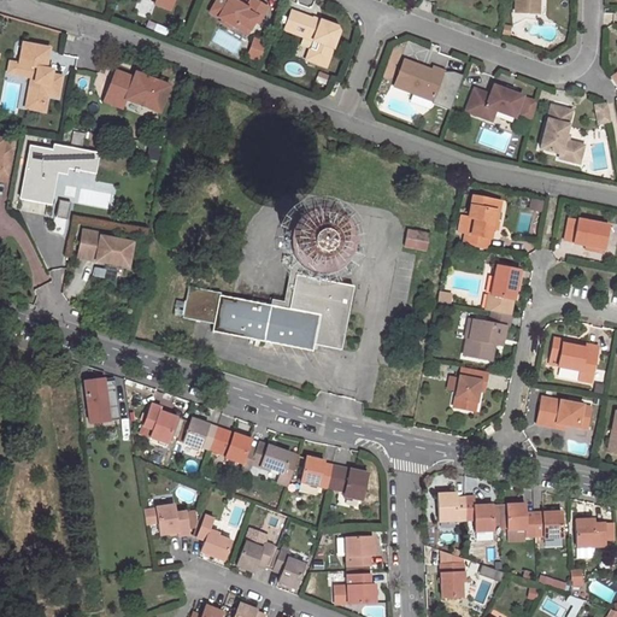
[(157,0),(156,5),(170,10),(174,0),(157,0)]
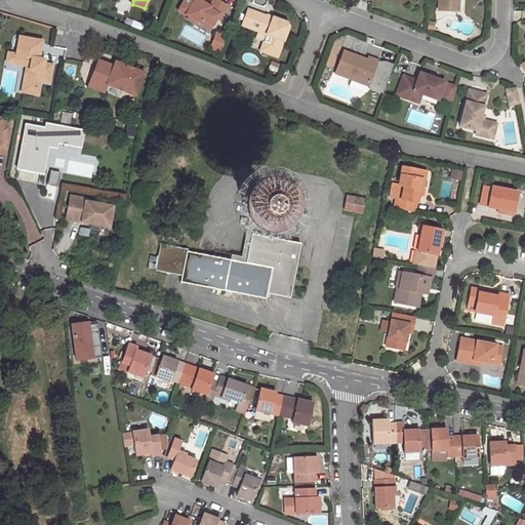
[(213,0),(210,7),(205,4),(204,7),(200,5),(202,2),(198,0),(186,0),(182,8),(189,12),(187,15),(190,16),(189,19),(200,26),(201,24),(203,19),(212,26),(216,17),(219,19),(228,6),(215,0),(213,0)]
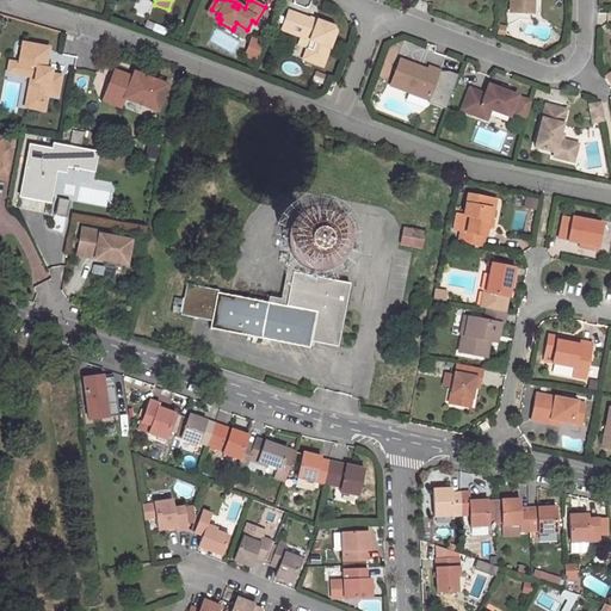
[(526,13),(526,0),(508,0),(508,12),(526,13)]
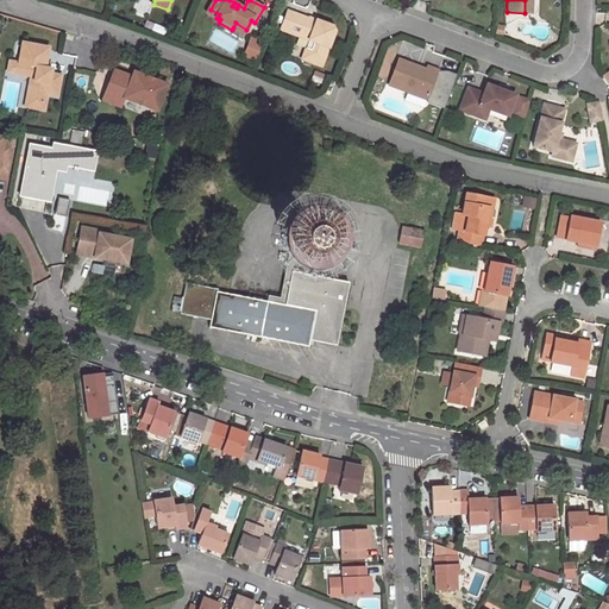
[(280,30),(307,42),(311,43),(308,50),(305,49),(300,60),(320,67),(334,29),(308,19),(307,22),(286,14),(280,30)]
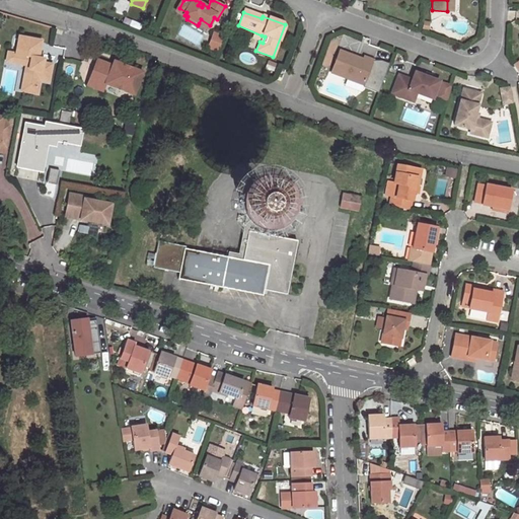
[(199,23),(208,28),(210,25),(201,19),(199,23)]
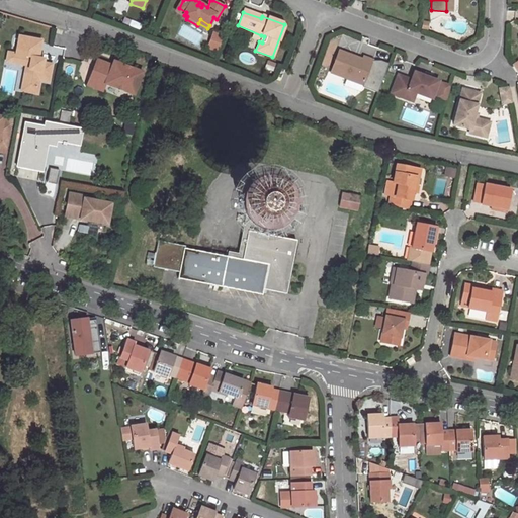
[(219,52),(224,37),(213,33),(210,42),(214,44),(212,50),(219,52)]
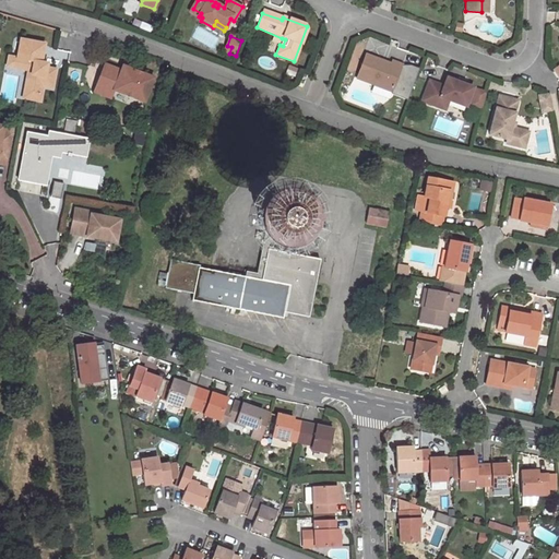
[(12,68),(28,70),(24,93),(42,96),(43,86),(52,87),(56,69),(40,67),(45,44),(21,39),(16,58),(14,58),(12,68)]
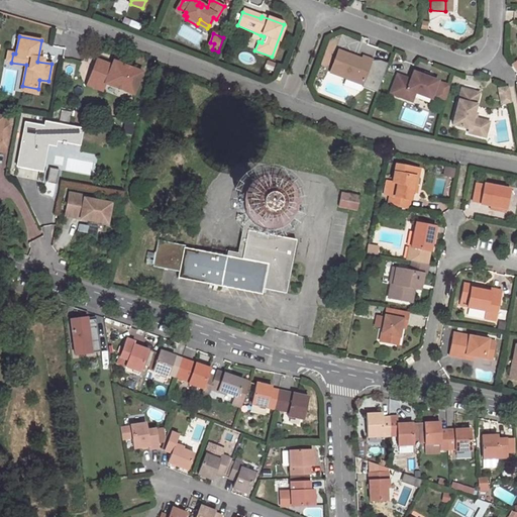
[(331,73),(364,85),(372,61),(363,58),(363,60),(339,52),(331,73)]
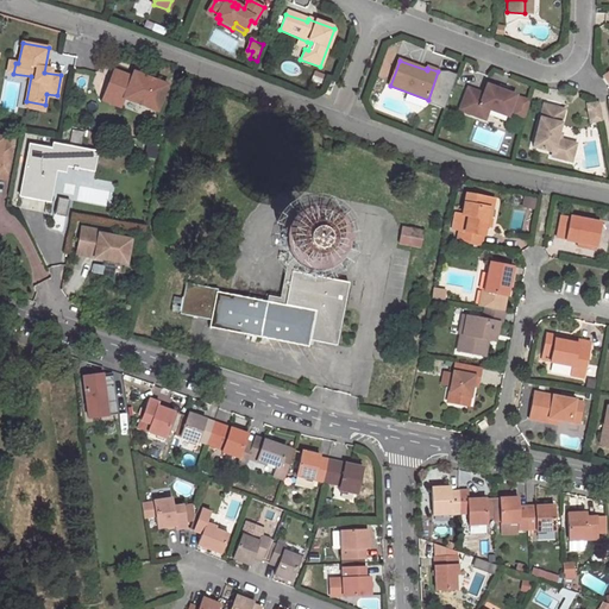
[(113,70),(105,93),(124,100),(124,99),(156,111),(167,85),(133,73),(131,77),(113,70)]
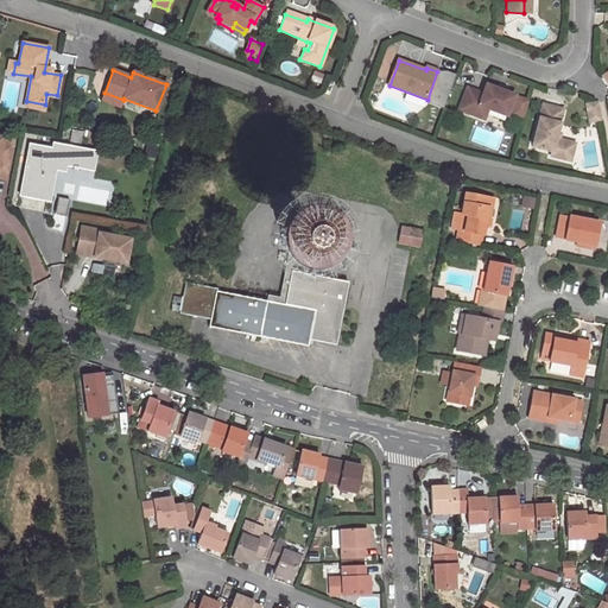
[(477,111),(487,114),(489,108),(507,115),(515,95),(504,92),(496,89),(487,84),(483,94),(468,88),(460,109),(476,115),(477,111)]
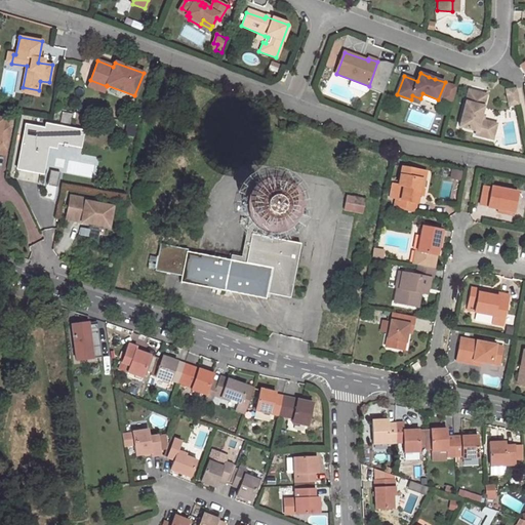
[(104,92),(107,86),(90,80),(88,86),(104,92)]
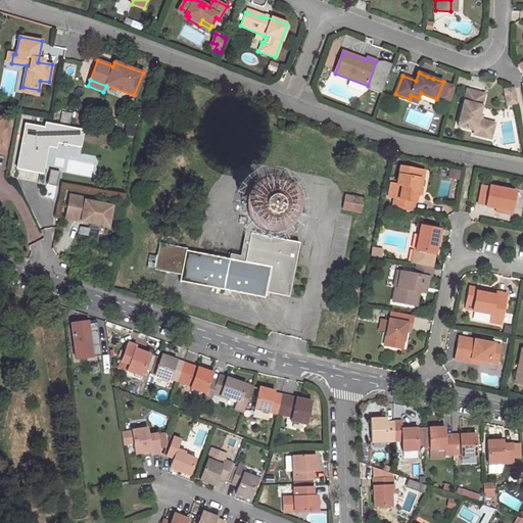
[(452,101),(455,86),(445,84),(442,93),(446,93),(445,99),(452,101)]
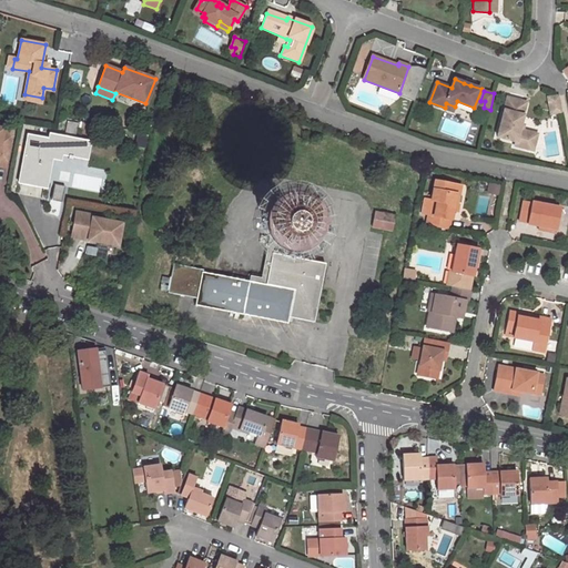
[(548,98),(550,108),(554,107),(555,113),(561,112),(559,95),(548,98)]
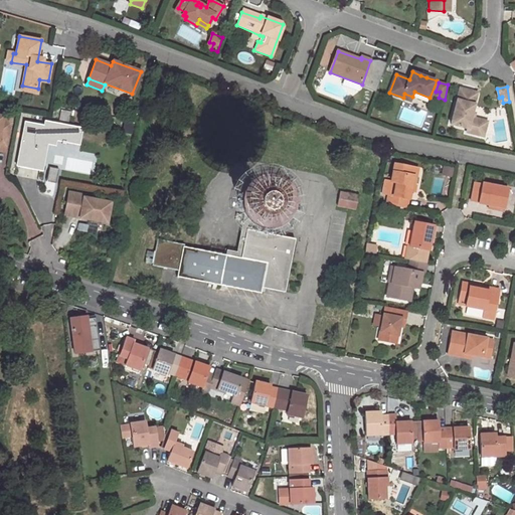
[(478,93),(461,88),(451,124),(468,129),(467,132),(476,135),(480,120),(474,119),(471,118),(472,113),(478,93)]
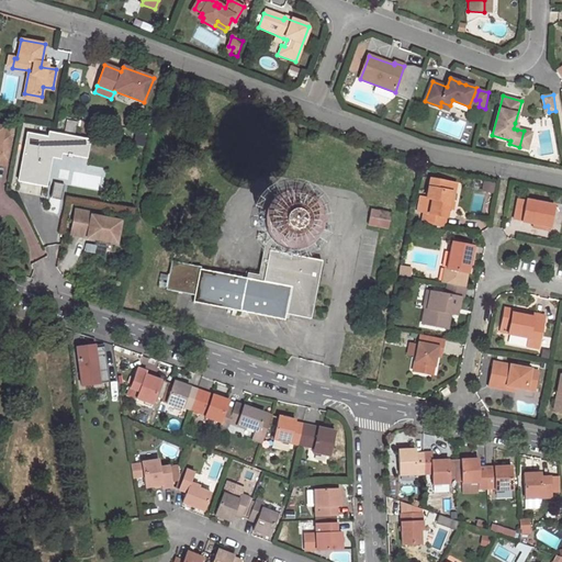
[(0,164),(4,166),(11,130),(0,126),(0,164)]
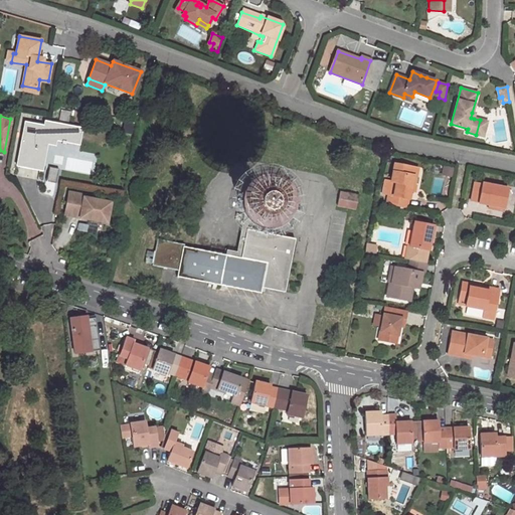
[(487,122),(480,120),(476,135),(483,137),(487,122)]
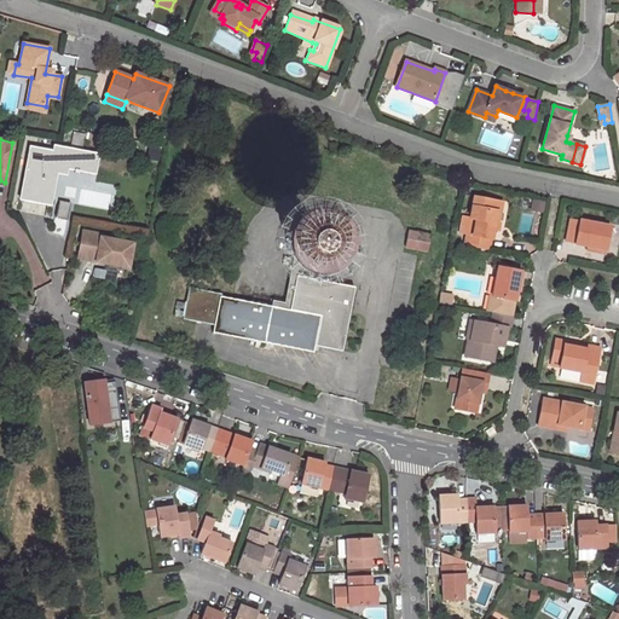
[(32,148),(22,200),(48,204),(51,204),(57,173),(65,174),(67,168),(94,173),(98,155),(55,148),(53,151),(32,148)]
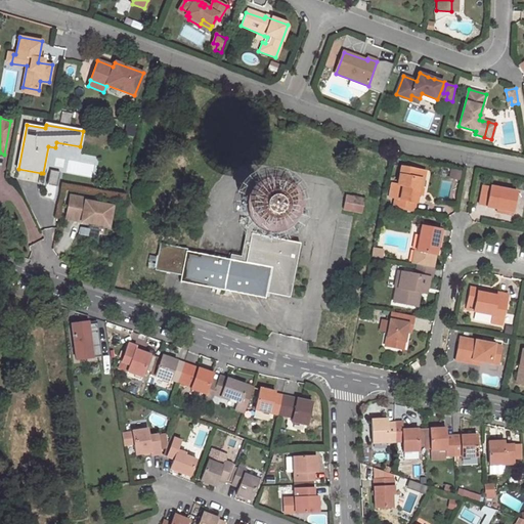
[(395,199),(393,209),(411,212),(413,203),(416,204),(421,181),(423,181),(425,173),(401,168),(398,185),(392,184),(389,198),(395,199)]
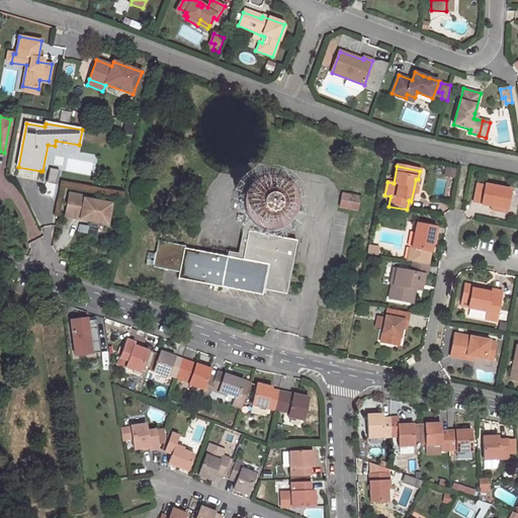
[(47,168),(46,181),(53,181),(54,169),(47,168)]
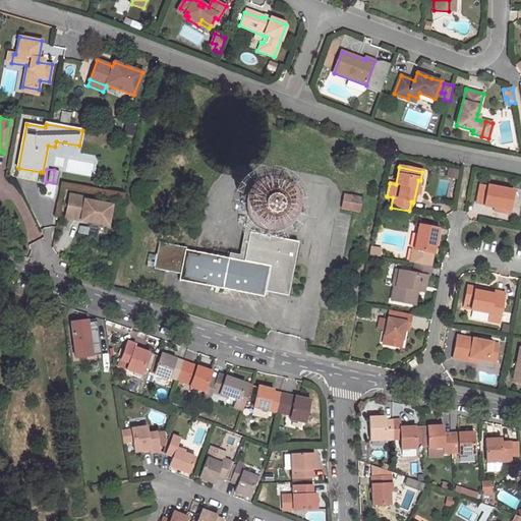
[(495,209),(510,212),(514,191),(487,186),(487,187),(480,185),(476,205),(483,206),(483,207),(495,209)]
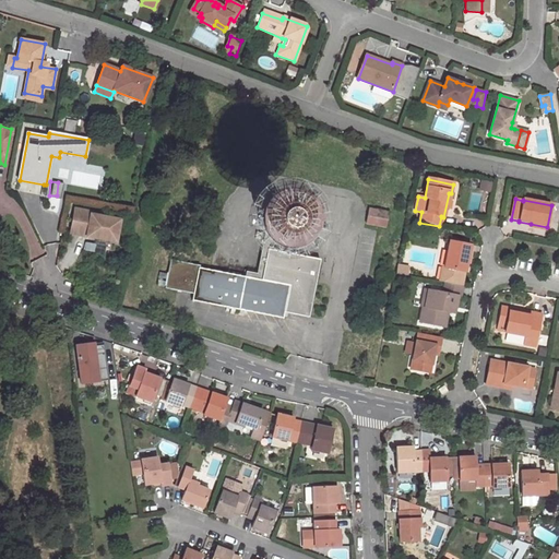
[(116,242),(120,219),(92,215),(92,212),(74,209),(70,234),(99,239),(99,237),(104,238),(104,239),(116,242)]
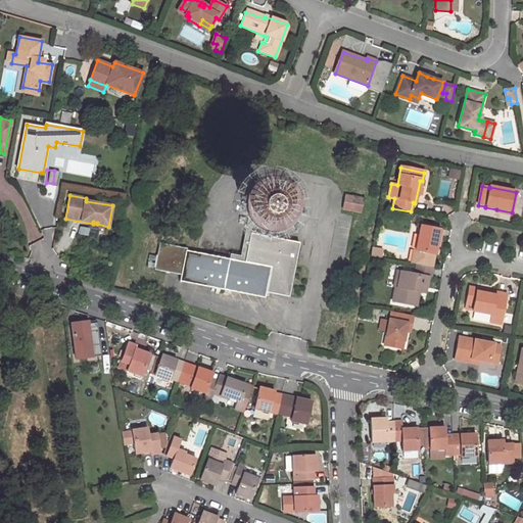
[(344,196),(342,209),(361,214),(364,199),(344,196)]
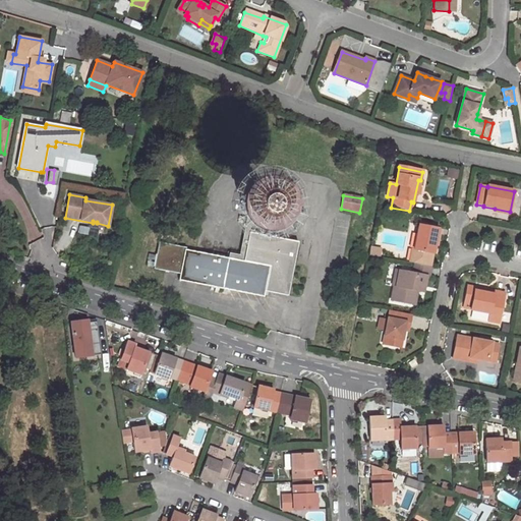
[(245,216),(247,217),(251,219),(254,218),(257,216),(259,213),(261,210),(261,207),(258,204),(257,200),(254,199),(252,198),(250,198),(246,199),(244,200),(243,203),(241,206),(241,209),(242,213),(245,216)]
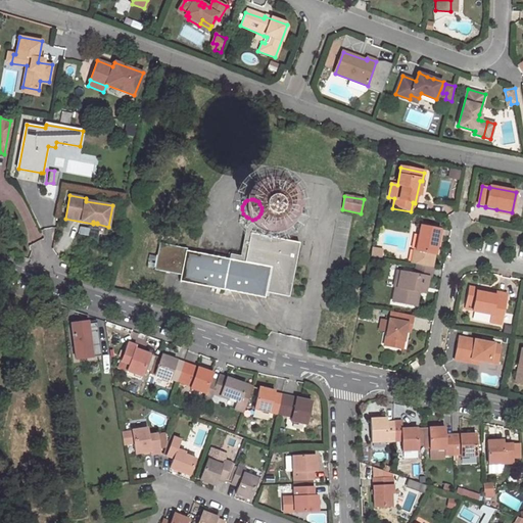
[(252,220),(248,218),(241,256),(230,254),(229,258),(187,250),(188,248),(159,243),(154,270),(181,275),(180,281),(266,298),(267,292),(288,296),(299,243),(249,233),(252,220)]
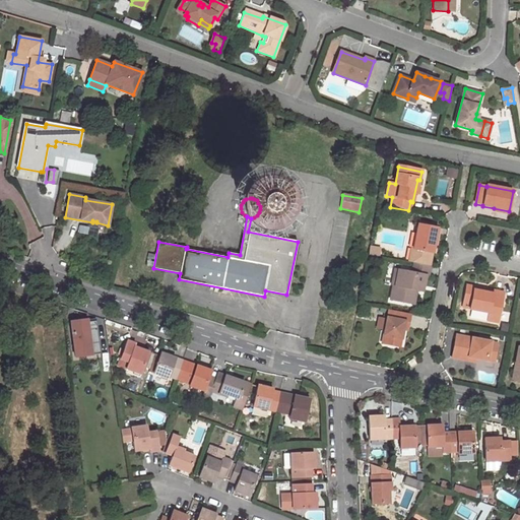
[(430,252),(433,253),(437,229),(418,224),(413,249),(415,249),(412,262),(413,263),(428,265),(430,252)]
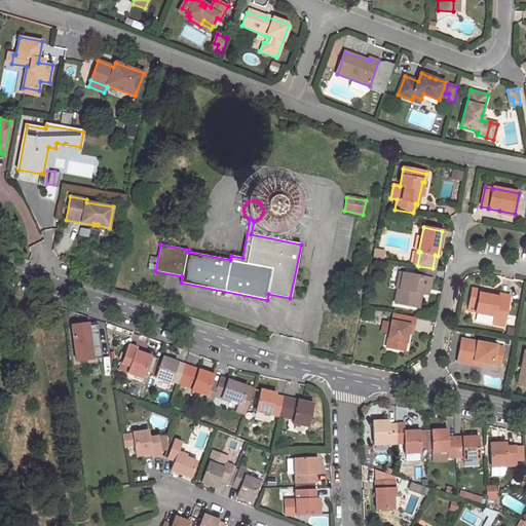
[(387,252),(377,250),(375,257),(385,259),(387,252)]
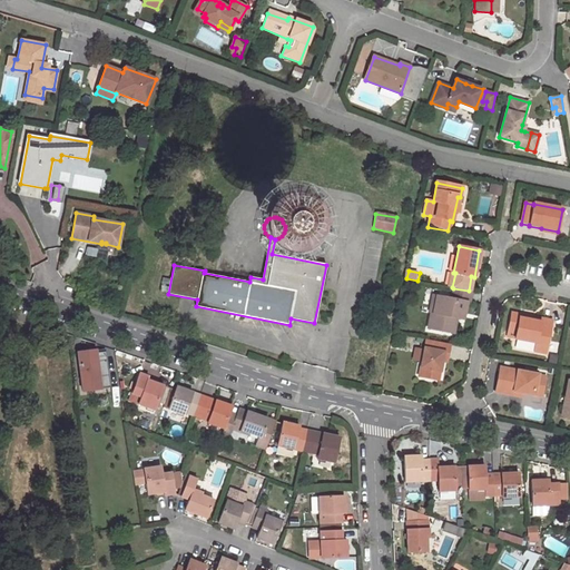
[(464,313),(467,302),(470,302),(472,292),(469,291),(453,288),(451,298),(438,296),(434,313),(431,313),(429,328),(453,334),(457,317),(458,312),(464,313)]
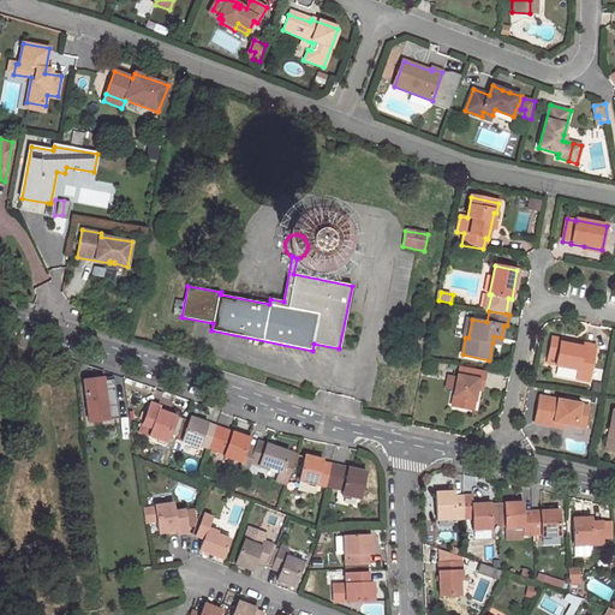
[(578,347),(561,344),(562,340),(553,338),(547,363),(556,365),(555,366),(578,371),(575,380),(589,382),(596,347),(584,345),(583,347),(578,347)]
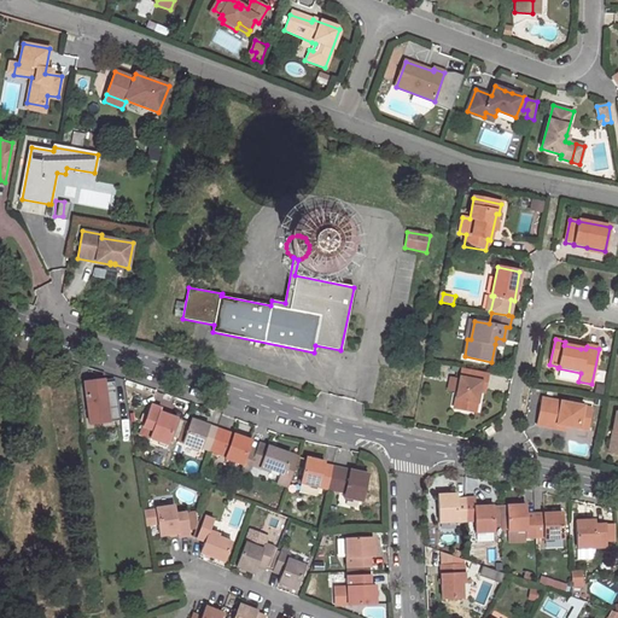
[(477,402),(479,391),(481,383),(485,383),(488,373),(462,368),(460,379),(458,391),(454,407),(468,410),(470,401),(477,402)]
